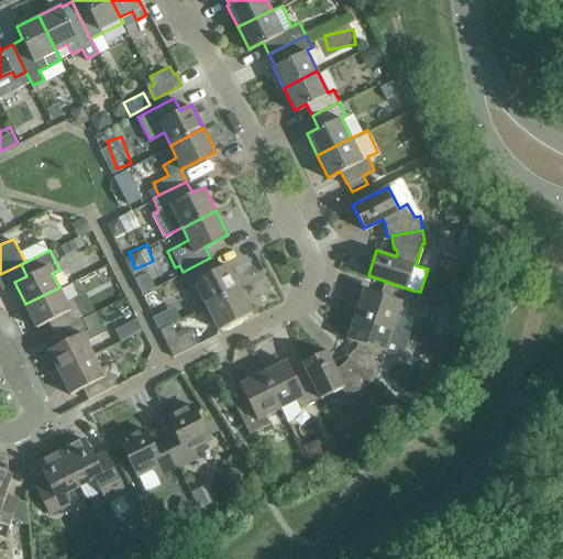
[(195,281),(206,304),(240,287),(228,263),(217,270),(210,258),(183,272),(189,284),(195,281)]
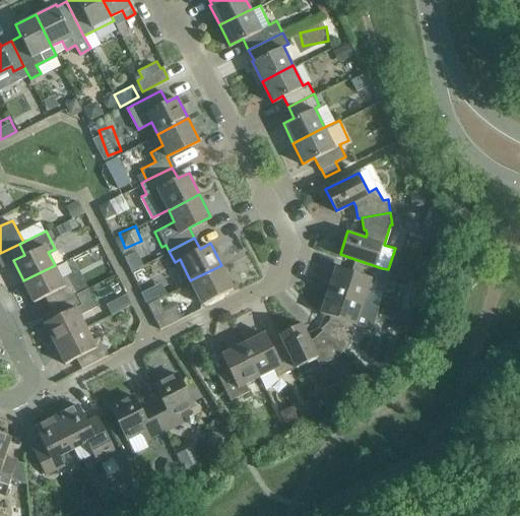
[(336,266),(328,288),(363,301),(368,285),(376,288),(382,268),(354,259),(350,270),(336,266)]
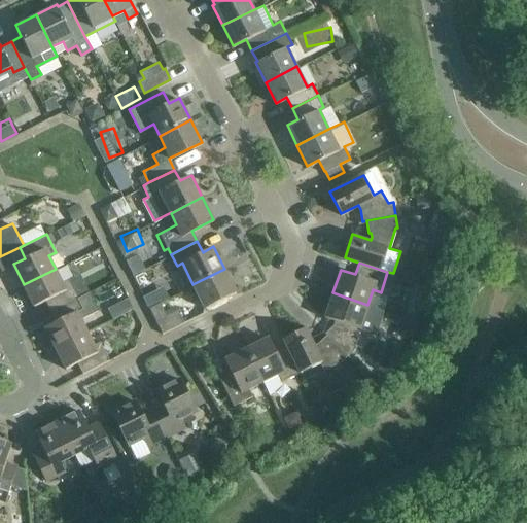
[(45,300),(51,310),(78,297),(77,297),(68,278),(62,281),(56,269),(24,284),(34,305),(45,300)]
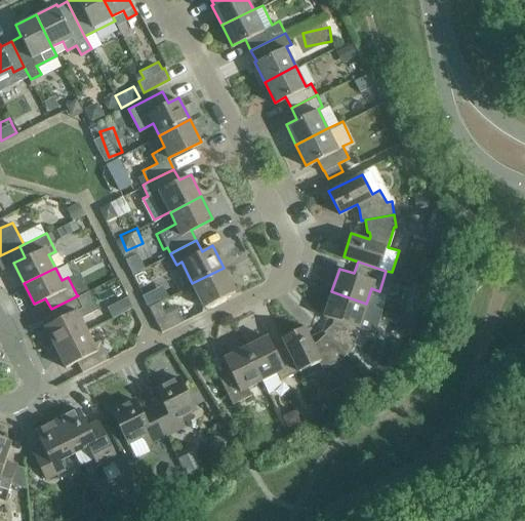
[(224,268),(192,283),(203,306),(235,289),(224,268)]
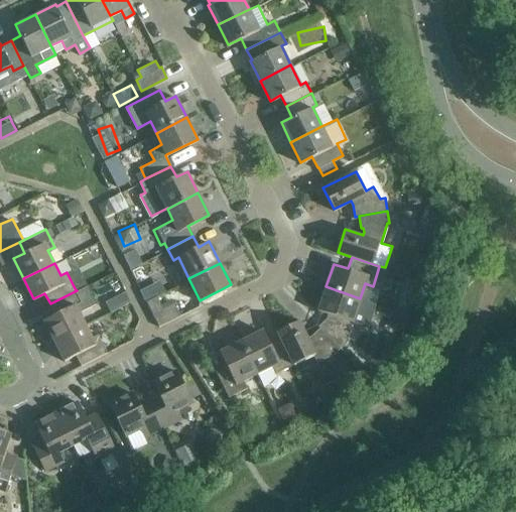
[(149,295),(168,289),(163,276),(145,282),(149,295)]
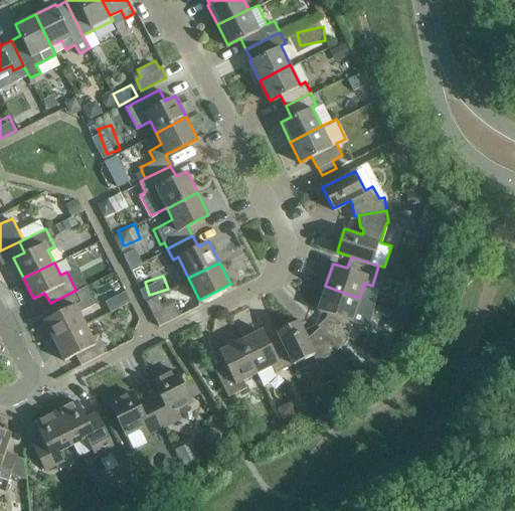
[(44,319),(54,339),(84,323),(78,312),(86,308),(84,306),(95,301),(86,284),(75,290),(76,290),(50,303),(55,313),(44,319)]
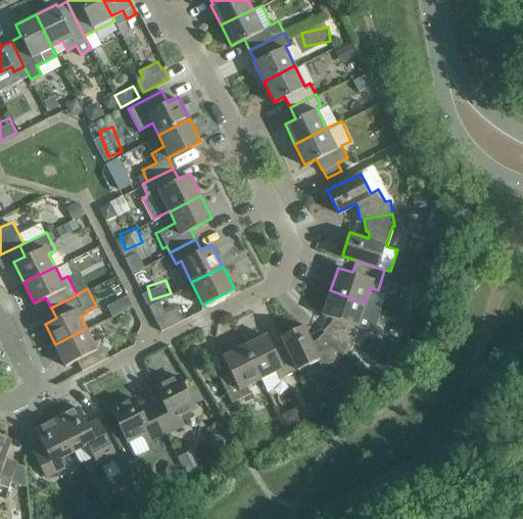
[(323,329),(324,331),(344,351),(353,343),(351,341),(357,325),(358,326),(365,302),(330,290),(323,314),(332,317),(331,321),(323,329)]
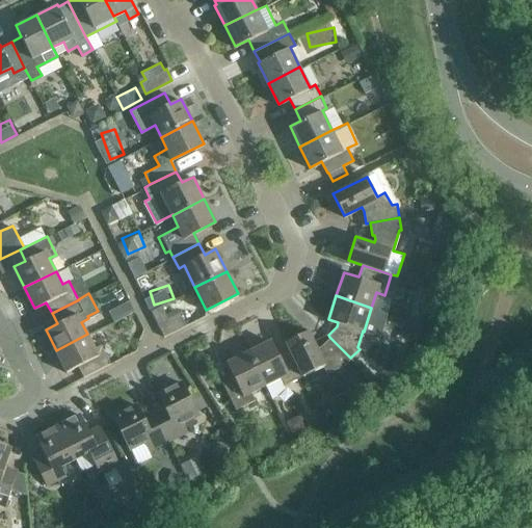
[(132,296),(112,305),(118,318),(137,309),(132,296)]
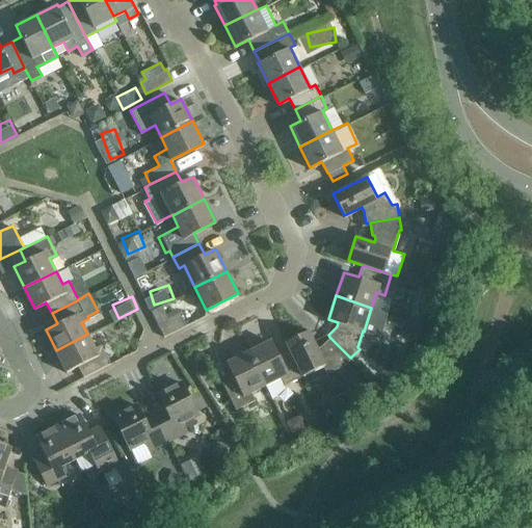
[(151,310),(164,335),(186,324),(180,311),(168,317),(162,304),(151,310)]
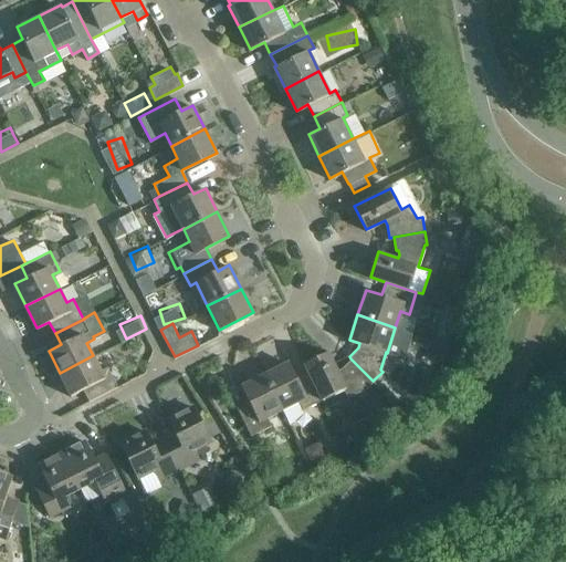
[(304,363),(307,371),(308,370),(322,399),(344,388),(347,396),(362,389),(363,391),(373,381),(350,358),(342,367),(337,370),(327,352),(304,363)]
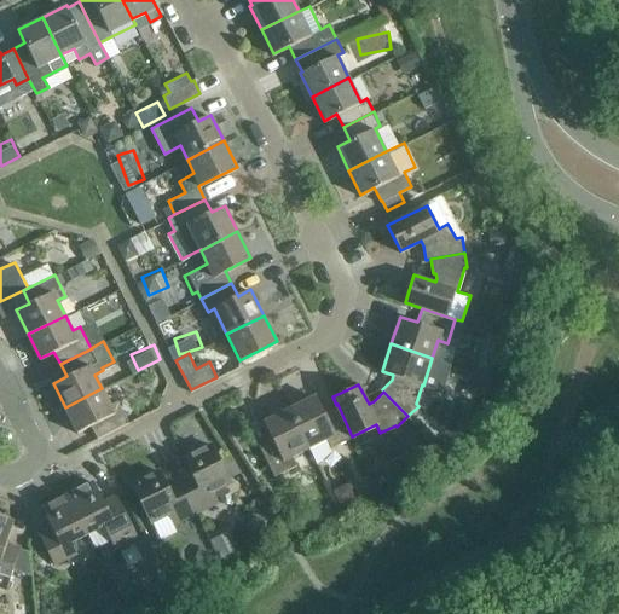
[(102,388),(65,407),(77,432),(91,424),(97,438),(128,422),(117,399),(110,404),(102,388)]
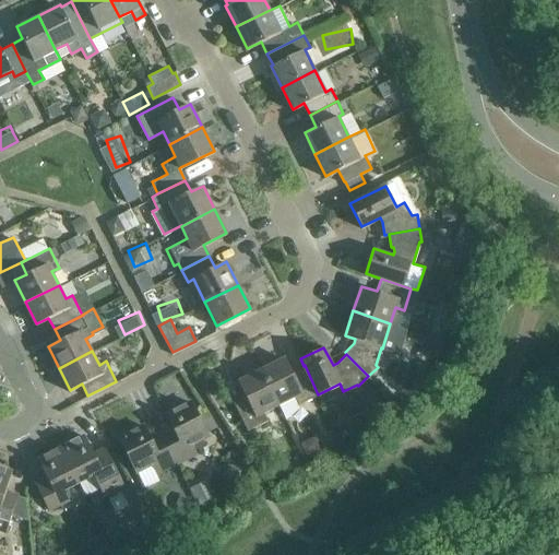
[(285,357),(261,368),(278,403),(294,397),(298,404),(318,394),(305,365),(304,366),(293,372),(285,357)]
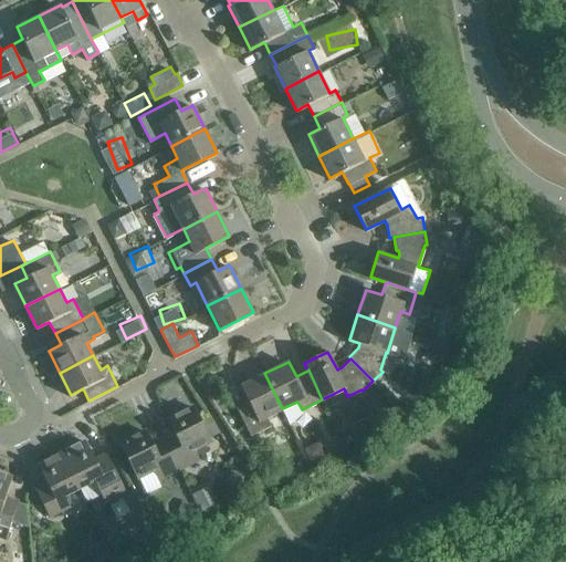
[(282,408),(264,373),(241,385),(249,401),(237,406),(251,435),(271,424),(268,416),(282,408)]
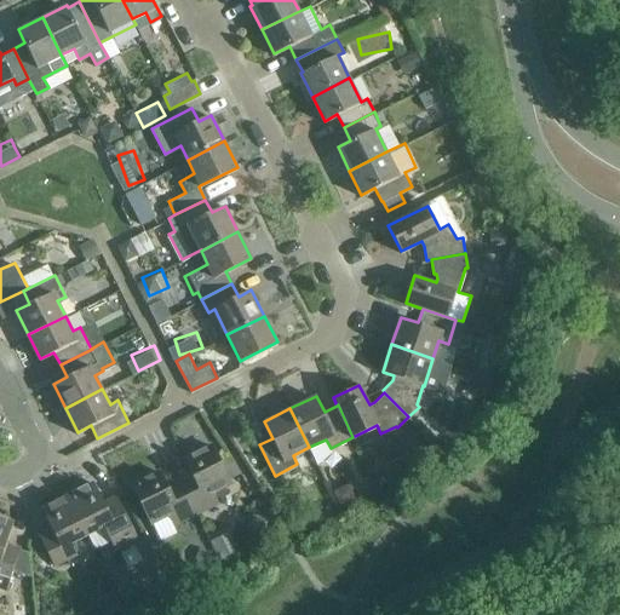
[(194,476),(182,482),(196,512),(219,500),(214,490),(230,483),(228,477),(241,471),(230,453),(219,459),(211,443),(184,457),(194,476)]
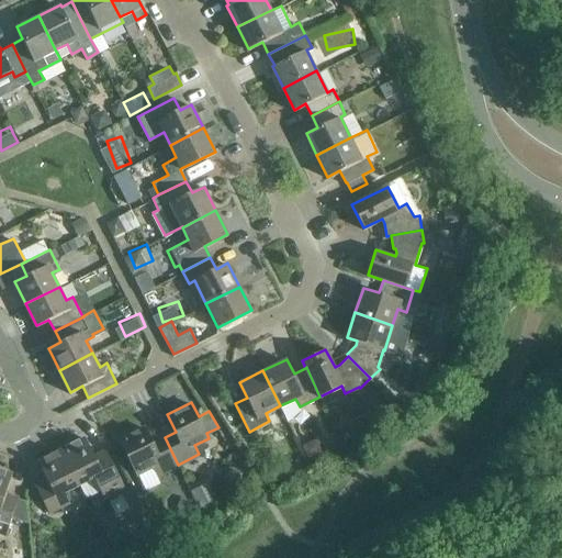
[(178,465),(165,437),(153,444),(144,426),(120,438),(137,473),(153,466),(157,475),(178,465)]
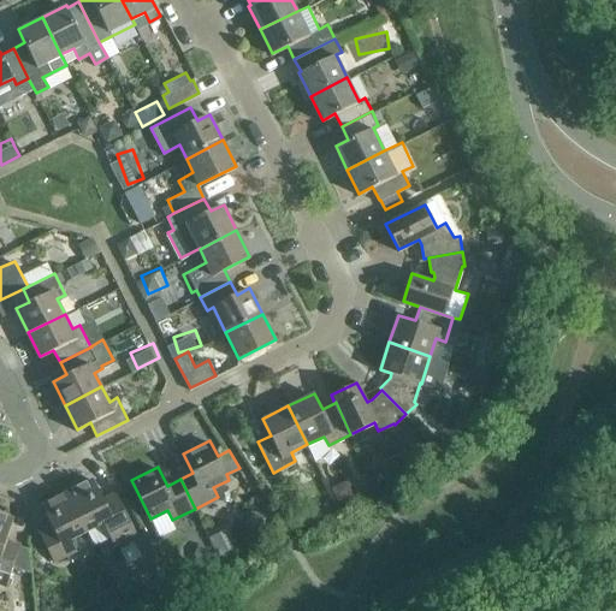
[(93,478),(67,491),(87,529),(102,522),(108,533),(112,534),(116,540),(135,531),(116,491),(102,498),(93,478)]
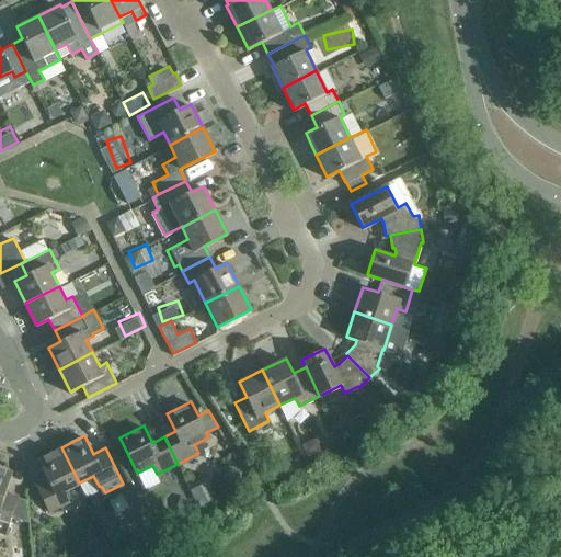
[(79,482),(61,447),(37,459),(47,477),(35,484),(48,511),(69,500),(65,490),(79,482)]
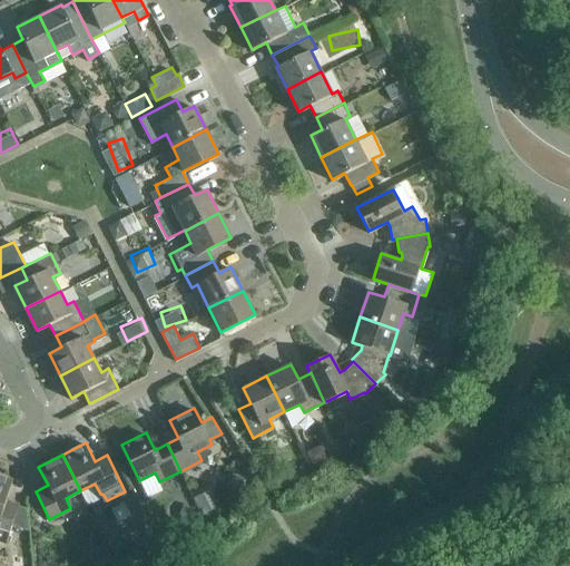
[(0,475),(0,538),(6,542),(12,523),(18,504),(19,503),(6,498),(12,479),(0,475)]
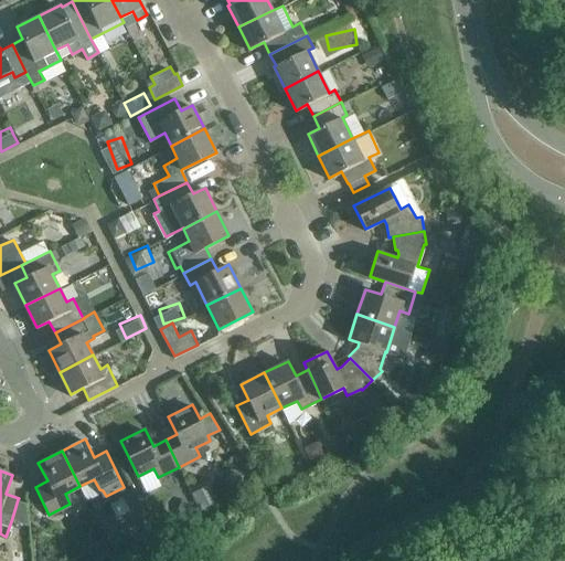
[(191,493),(205,509),(222,496),(208,479),(191,493)]
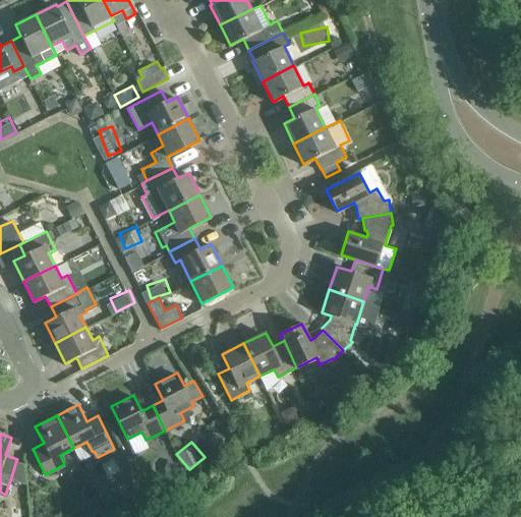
[(118,453),(105,459),(111,472),(124,466),(118,453)]
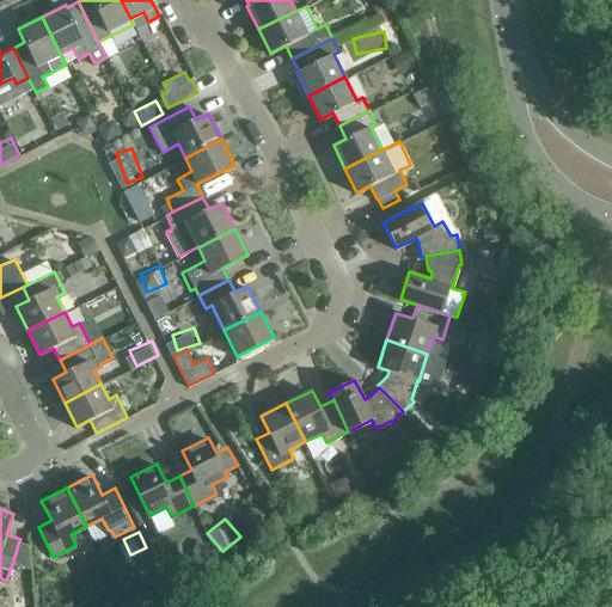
[(28,543),(19,540),(13,560),(31,565),(28,543)]
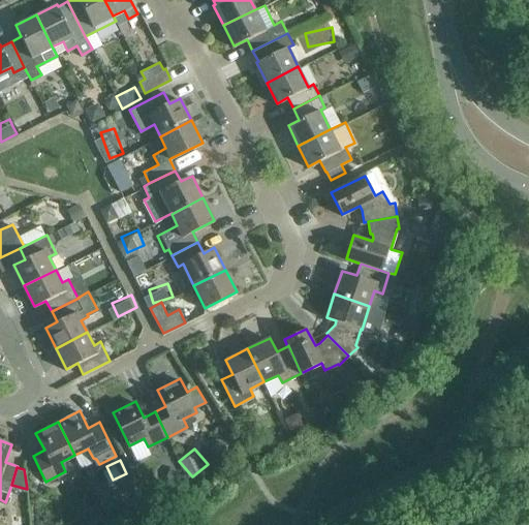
[(20,512),(34,508),(32,494),(17,496),(20,512)]
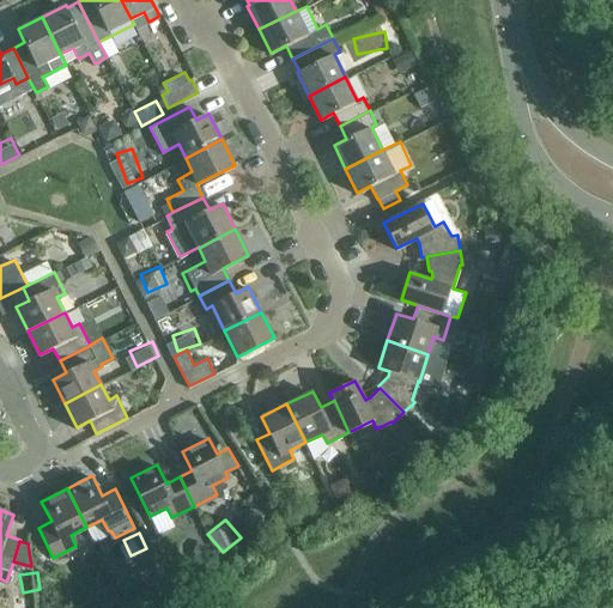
[(113,577),(98,588),(110,603),(125,594),(113,577)]
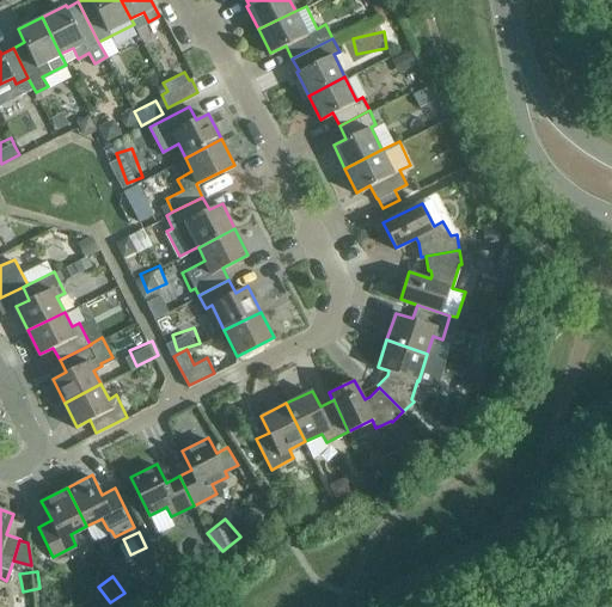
[(53,606),(55,589),(42,588),(41,606),(53,606)]
